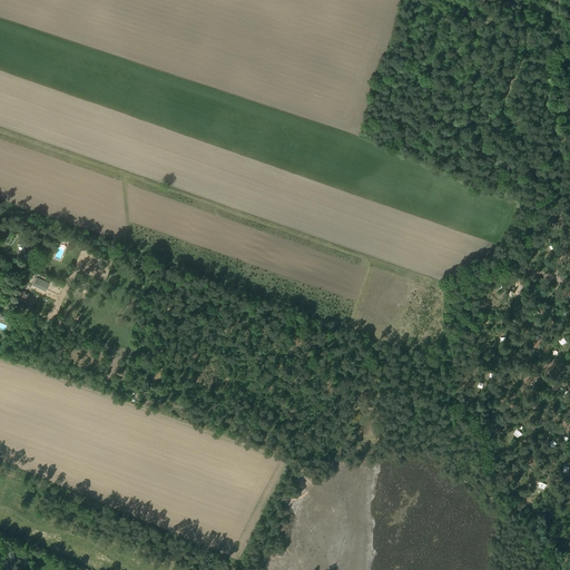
[(19,249),(17,254),(29,261),(35,251),(28,247),(28,246),(30,243),(20,238),(18,243),(23,245),(21,251),(19,249)]
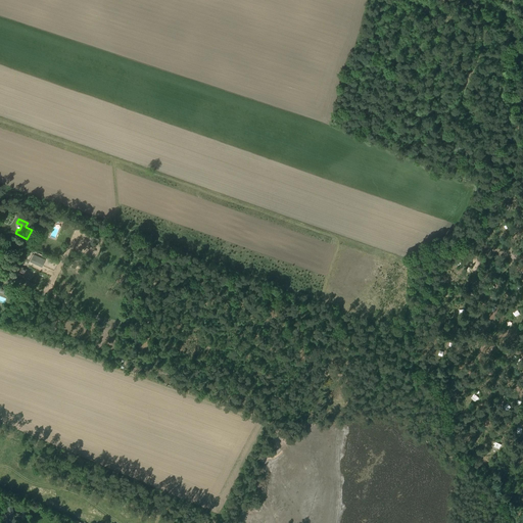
[(53,227),(49,237),(55,239),(59,229),(53,227)]
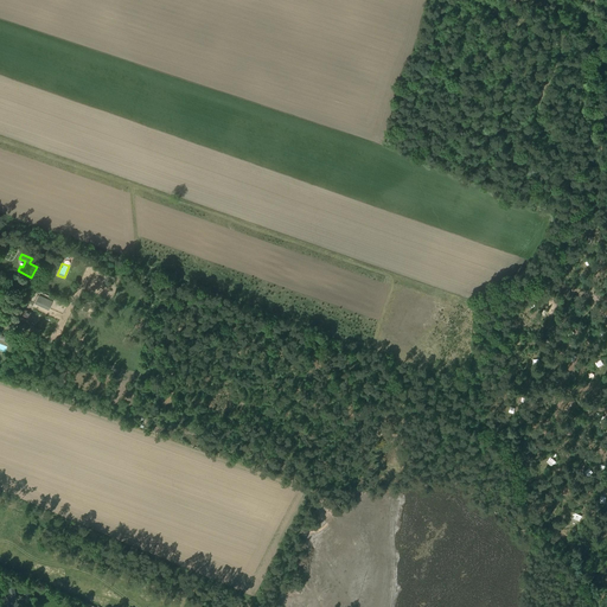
[(50,307),(52,301),(39,295),(37,301),(50,307)]
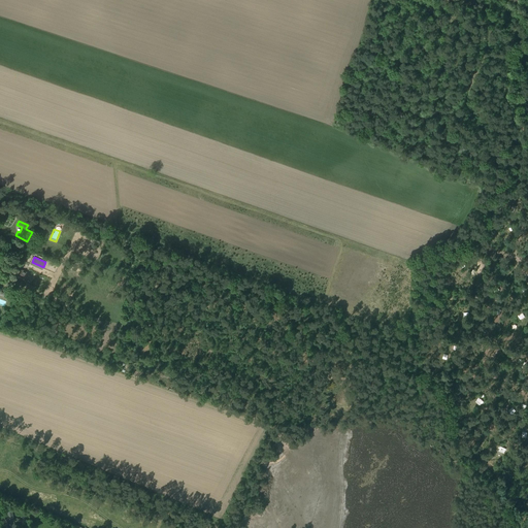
[(25,271),(20,269),(17,276),(22,278),(23,277),(27,279),(29,275),(25,273),(25,271)]
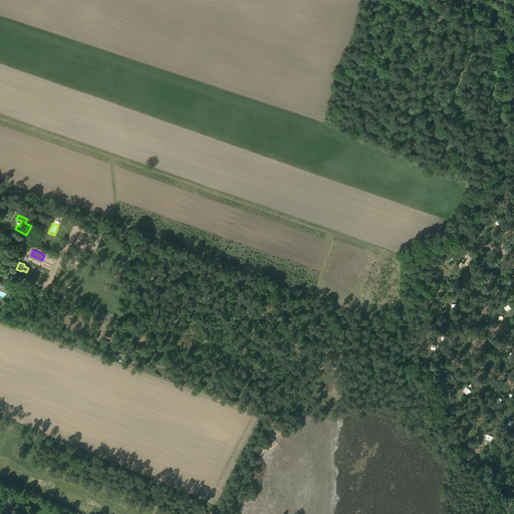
[(467,386),(463,391),(468,394),(471,390),(467,386)]
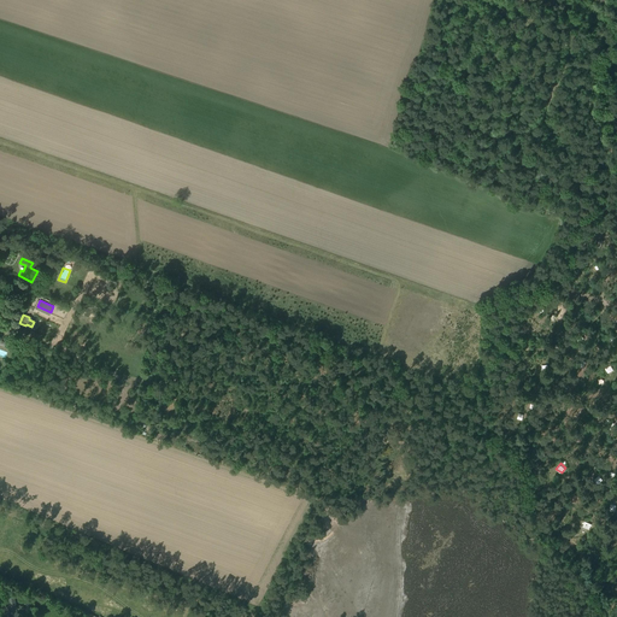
[(7,595),(9,605),(10,611),(17,610),(15,594),(7,595)]
